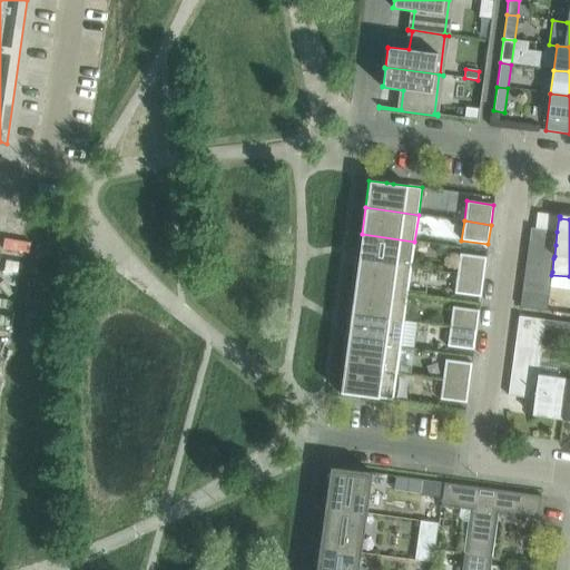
[(531,228),(529,242),(556,245),(557,232),(531,228)]
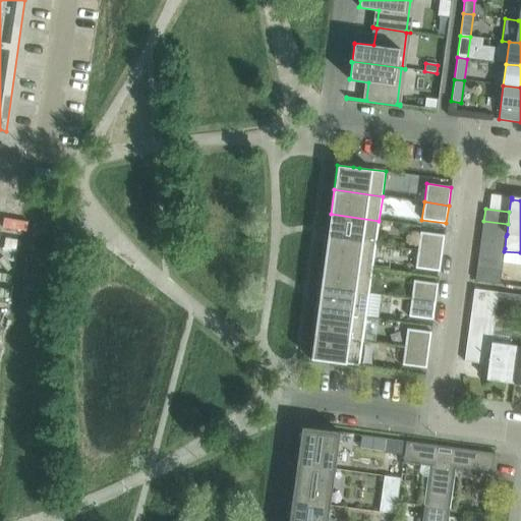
[(379,221),(331,214),(328,238),(375,244),(379,221)]
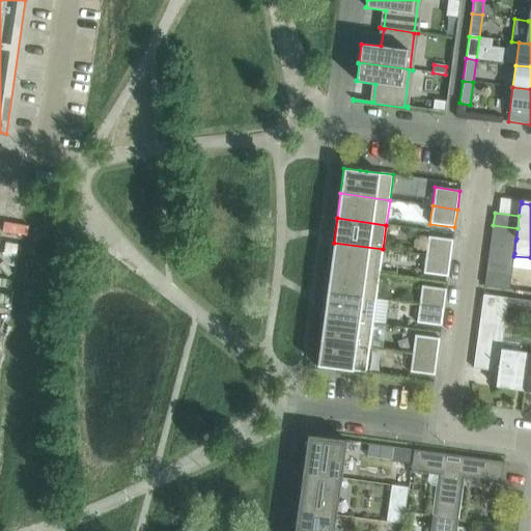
[(493,225),(491,238),(515,241),(516,239),(518,228),(493,225)]
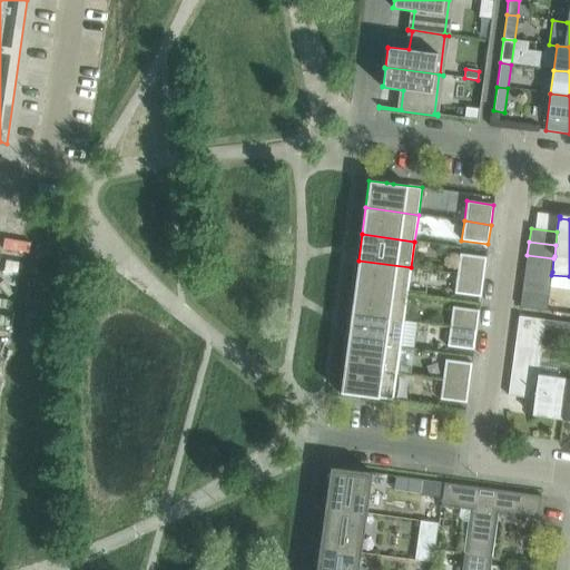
[(483,277),(487,257),(460,254),(457,274),(483,277)]
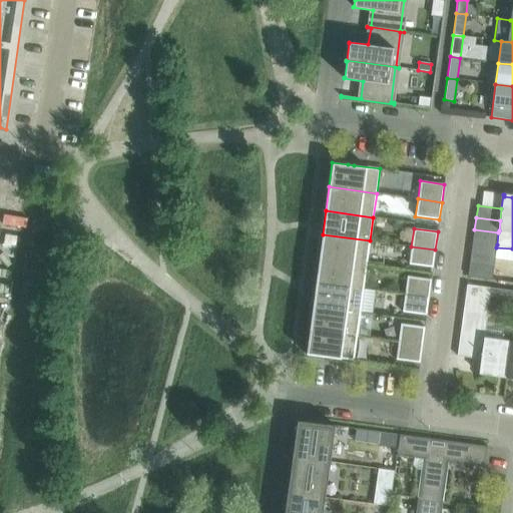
[(474,229),(473,241),(497,244),(498,232),(474,229)]
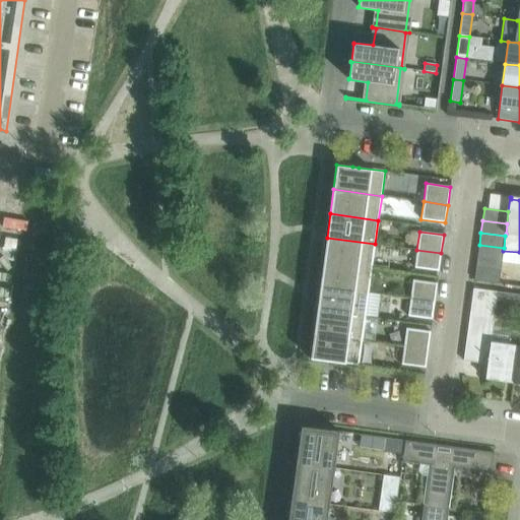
[(323,262),(372,268),(375,244),(327,238),(323,262)]
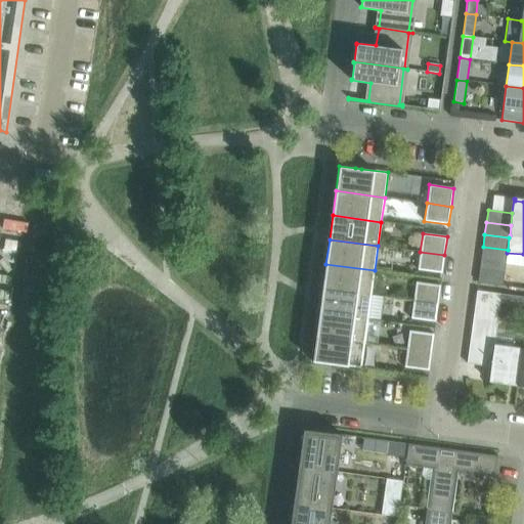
[(483,247),(481,258),(506,262),(507,253),(508,250),(483,247)]
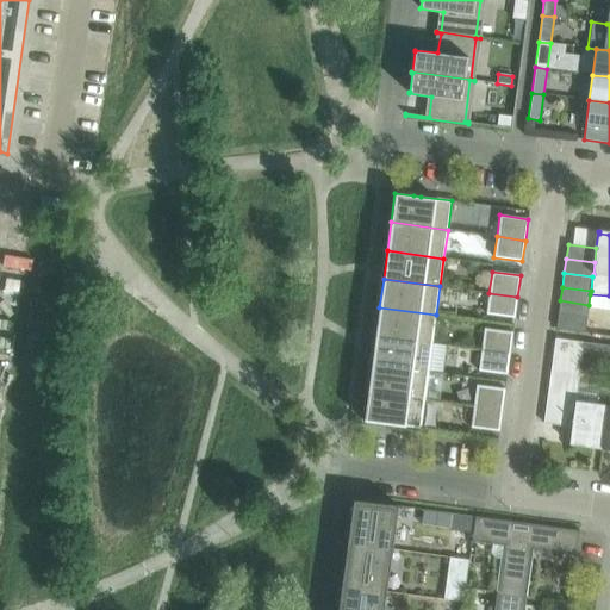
[(517,297),(489,293),(486,315),(515,318),(517,297)]
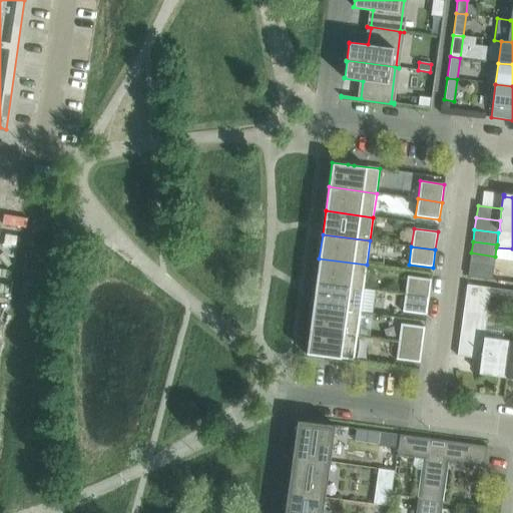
[(471,252),(469,264),(494,268),(495,257),(471,252)]
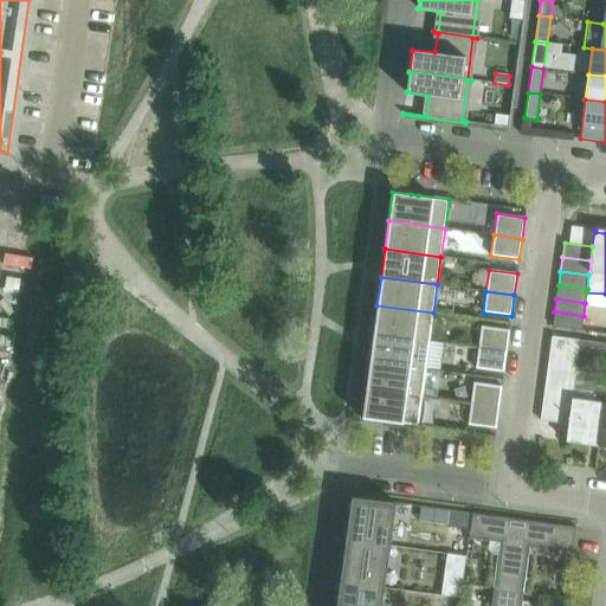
[(373,333),(430,341),(433,313),(376,305),(373,333)]
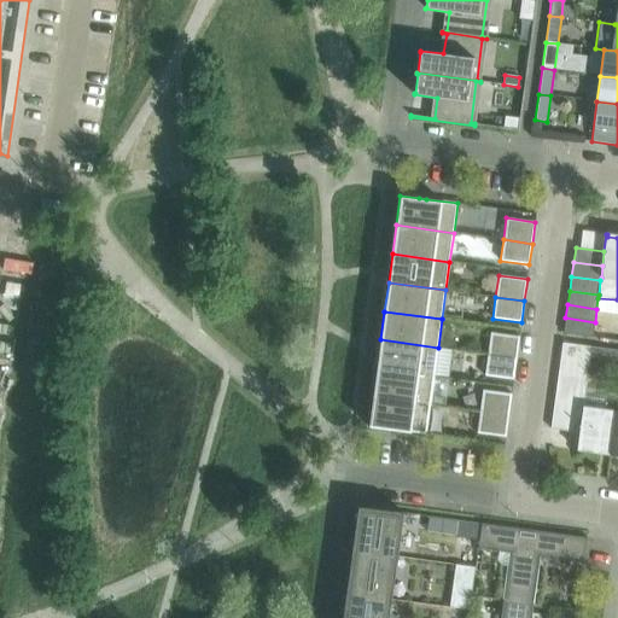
[(564,333),(593,337),(595,322),(565,318),(564,333)]
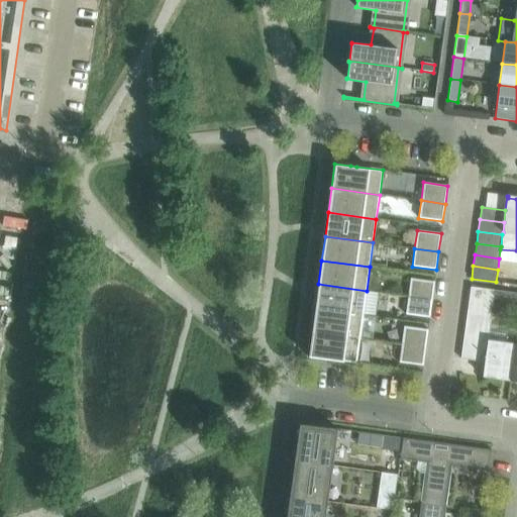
[(432,300),(434,282),(410,279),(408,296),(432,300)]
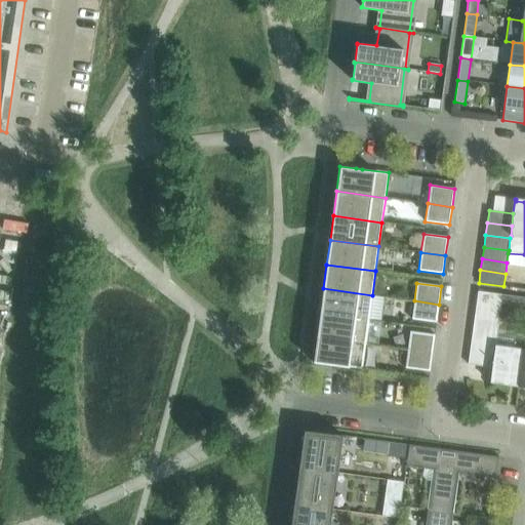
[(323,288),(320,313),(368,320),(380,321),(385,296),(372,295),(323,288)]
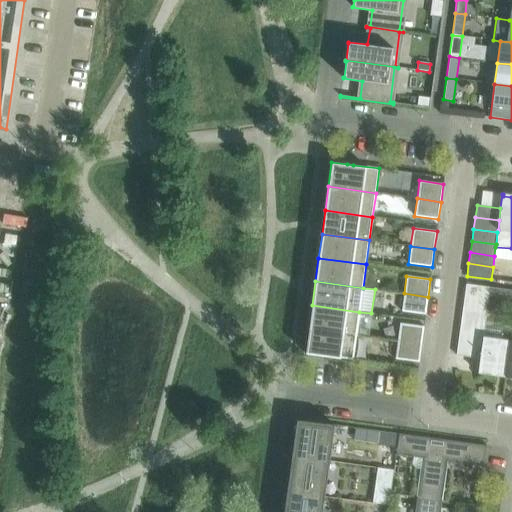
[(466,284),(464,296),(488,299),(489,297),(490,287),(466,284)]
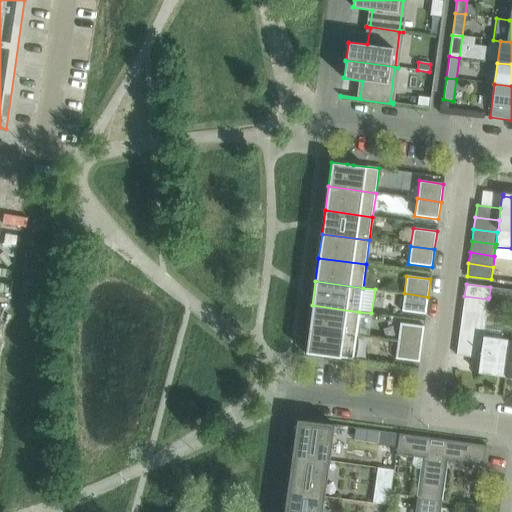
[(511,290),(490,287),(489,297),(511,300),(511,290)]
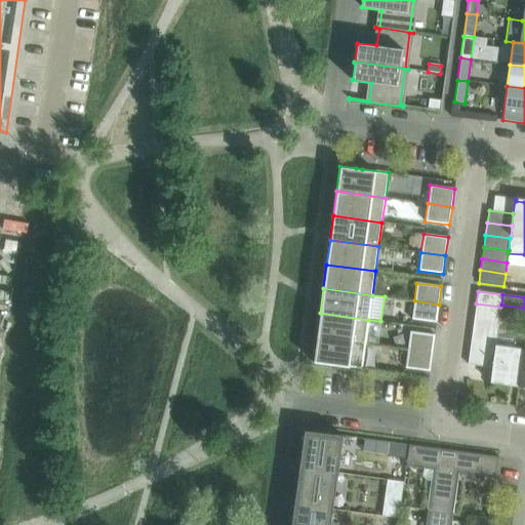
[(411,319),(436,322),(439,305),(414,300),(411,319)]
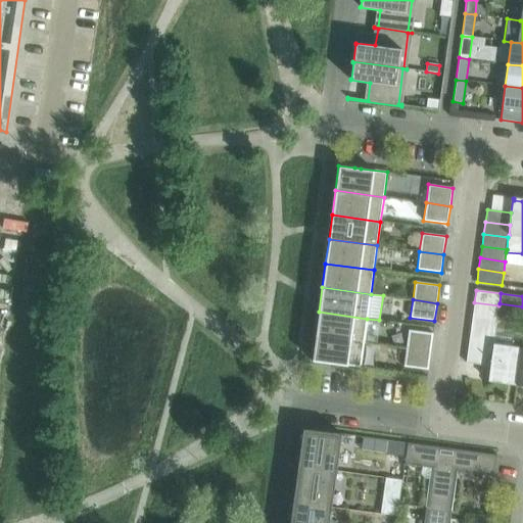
[(474,302),(473,315),(497,318),(498,305),(474,302)]
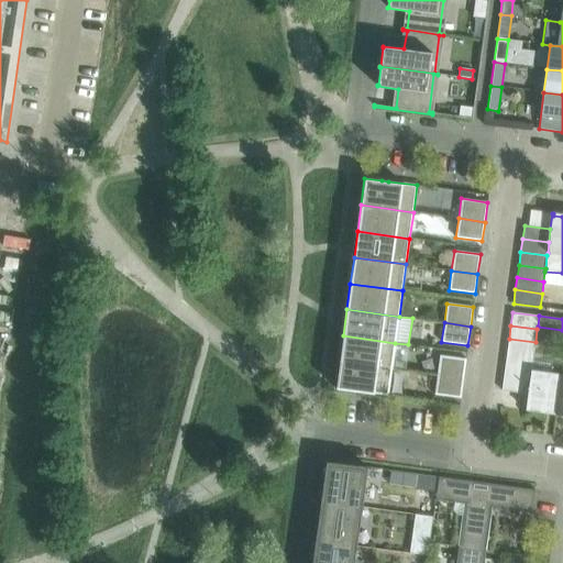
[(395,343),(343,335),(340,362),(392,368),(395,343)]
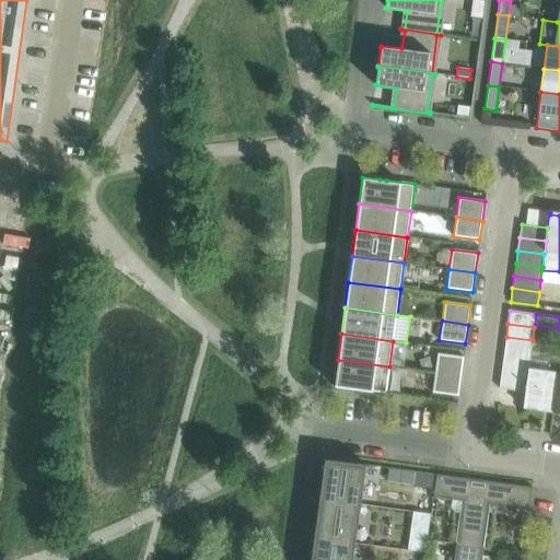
[(506,337),(504,349),(531,352),(533,340),(506,337)]
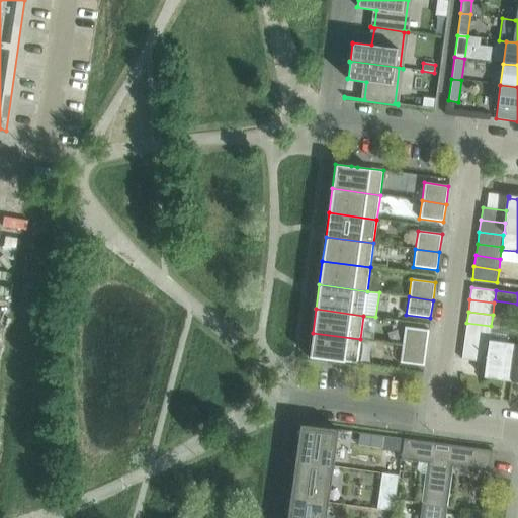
[(466,323),(464,335),(490,338),(491,326),(466,323)]
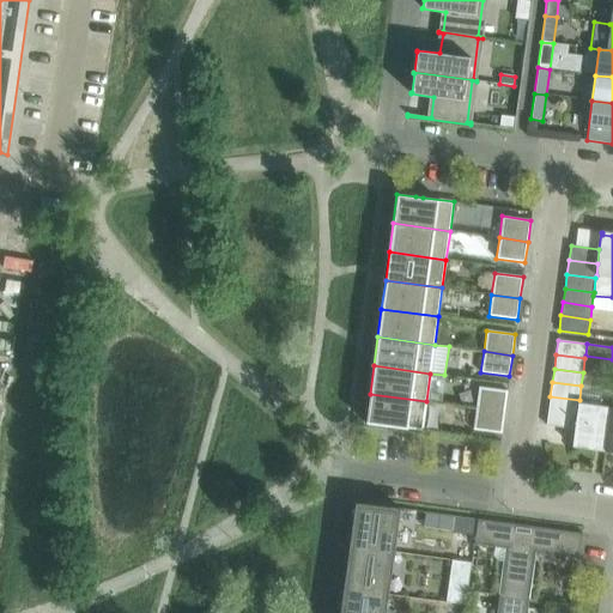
[(475,408),(504,412),(508,390),(479,387),(475,408)]
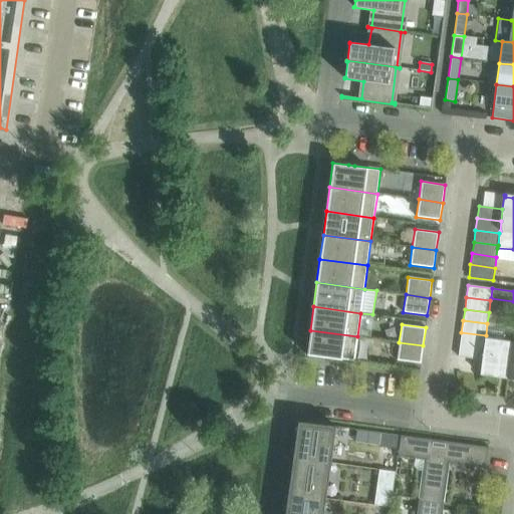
[(481,372),(509,376),(513,341),(513,336),(513,326),(504,325),(502,339),(485,337),(484,348),(482,360),(480,374),(481,374),(481,372)]
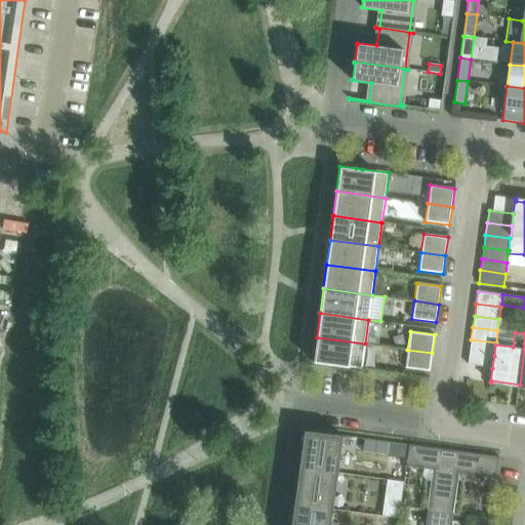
[(314,360),(313,362),(330,365),(334,365),(362,369),(365,344),(317,337),(314,360)]
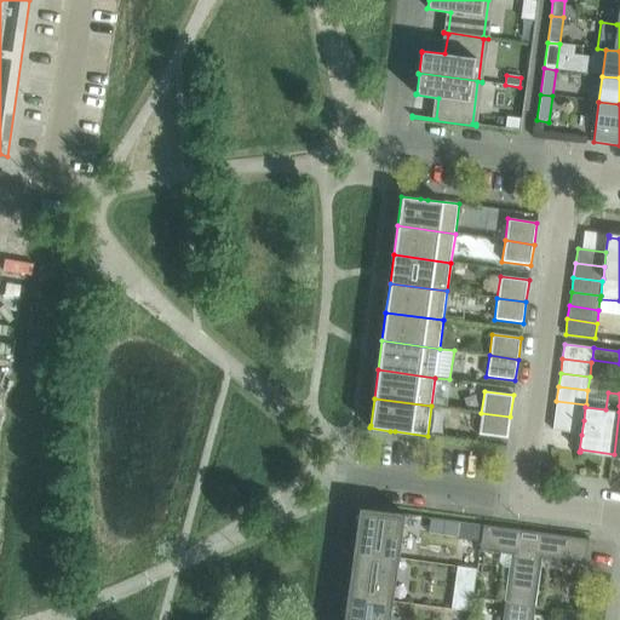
[(556,401),(555,417),(584,420),(585,407),(586,405),(556,401)]
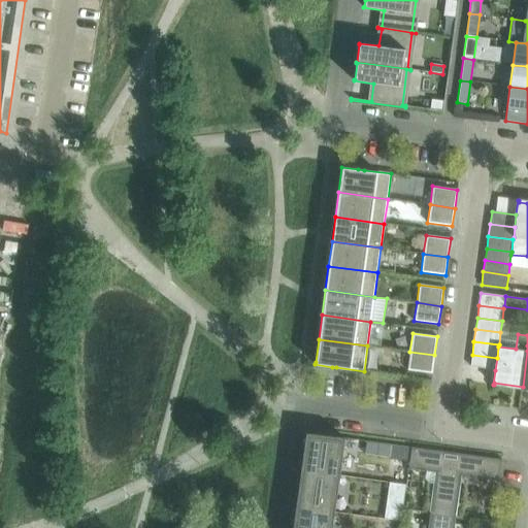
[(432,373),(434,355),(409,352),(407,370),(432,373)]
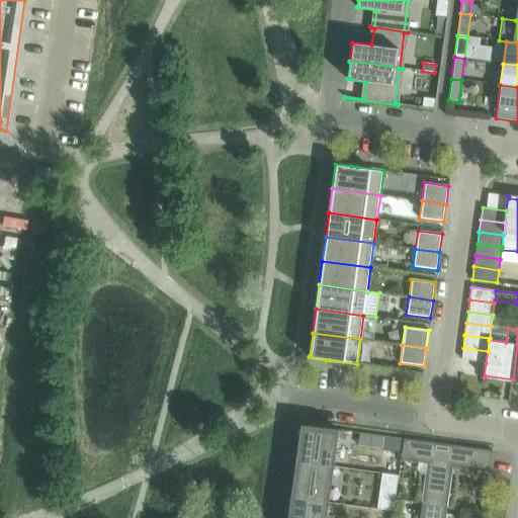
[(461,359),(486,363),(488,351),(463,348),(461,359)]
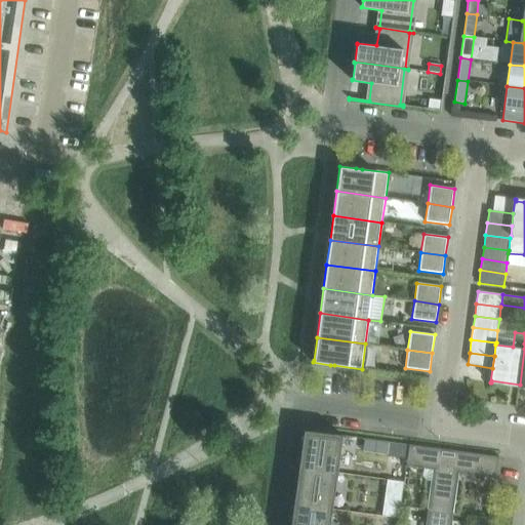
[(336,474),(341,436),(304,430),(298,469),(336,474)]
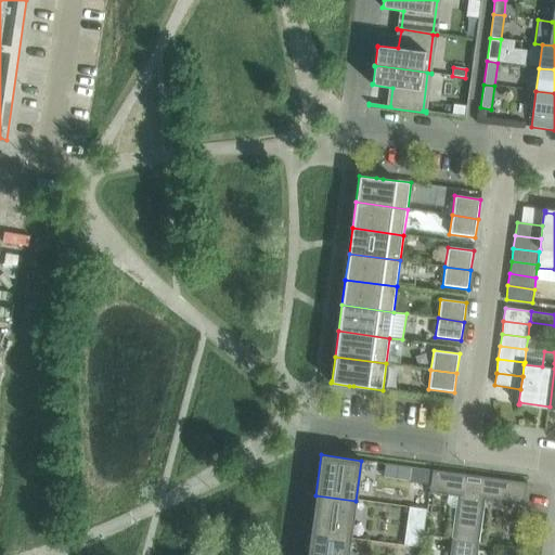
[(485,501),(525,506),(528,482),(527,482),(440,470),(431,469),(429,490),(428,493),(457,497),(451,540),(479,543),(485,501)]
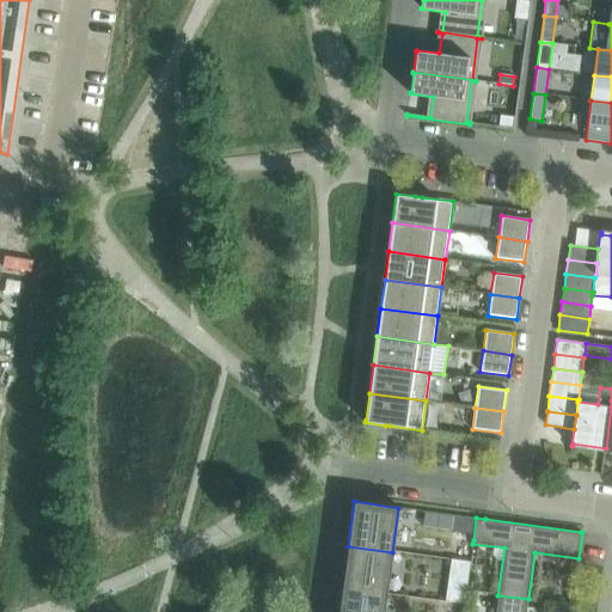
[(458,538),(454,561),(470,563),(472,544),(473,540),(460,539),(458,538)]
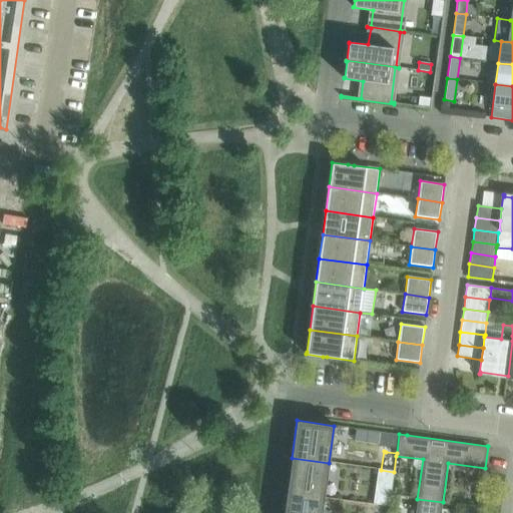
[(324,499),(329,463),(292,458),(287,494),(324,499)]
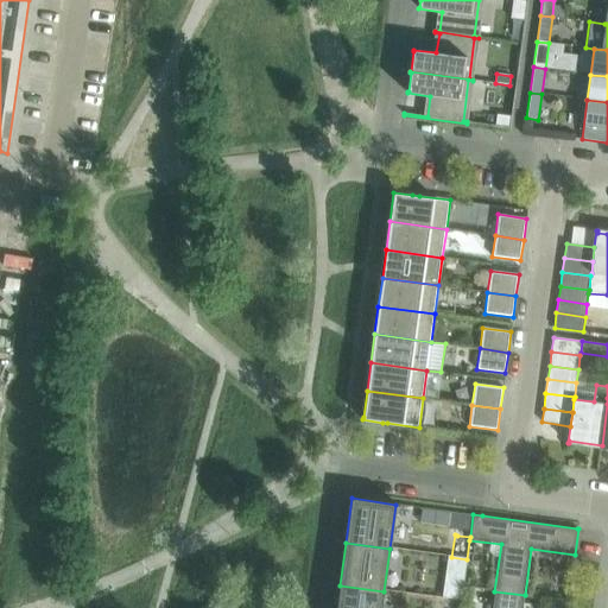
[(449,557),(448,570),(466,572),(467,559),(451,557),(449,557)]
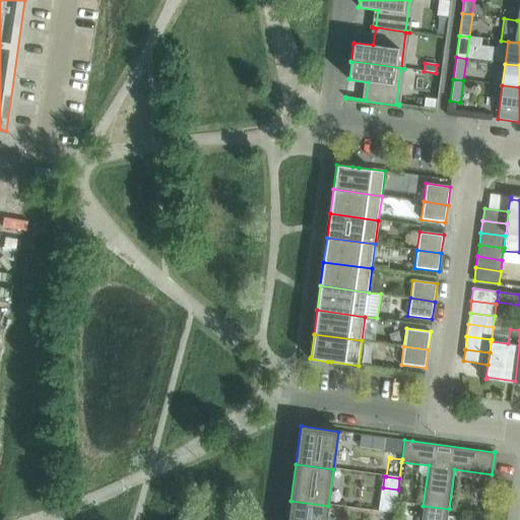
[(287,519),(326,519),(328,506),(290,501),(287,519)]
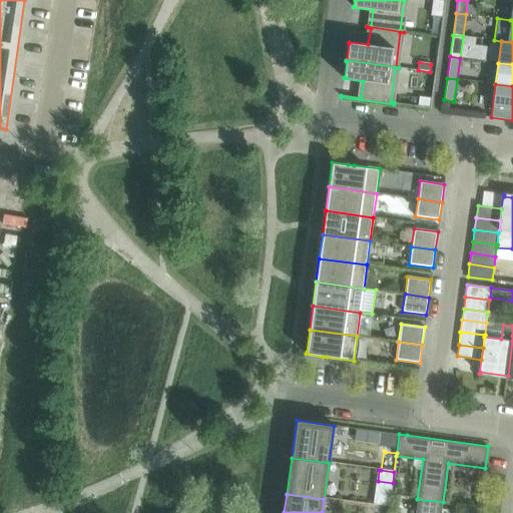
[(376,495),(374,505),(389,507),(391,497),(376,495)]
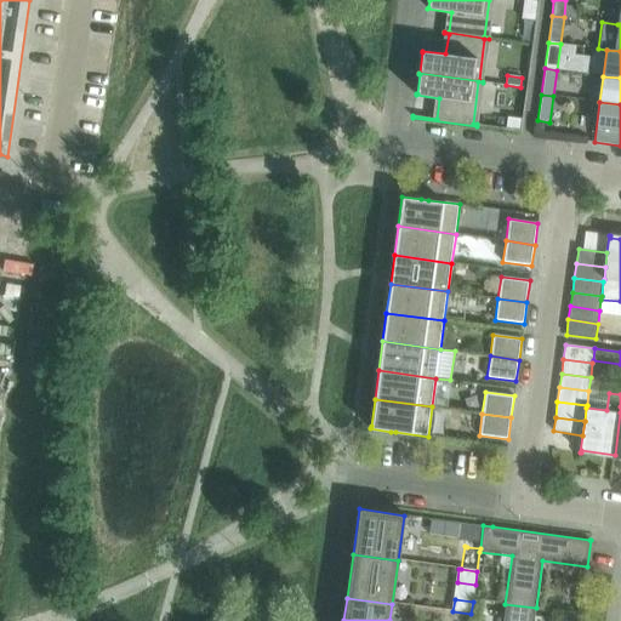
[(534,620),(536,608),(505,604),(502,620),(534,620)]
